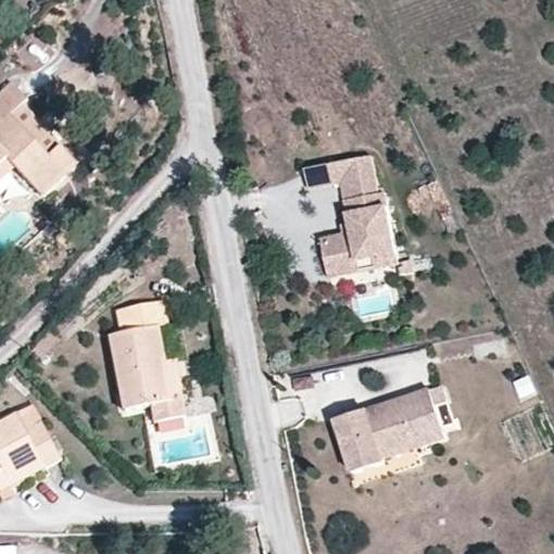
[(0,204),(4,201),(0,196),(0,165),(10,158),(16,165),(42,193),(76,163),(59,143),(48,153),(11,113),(22,103),(25,100),(19,92),(11,85),(0,95),(0,204)]
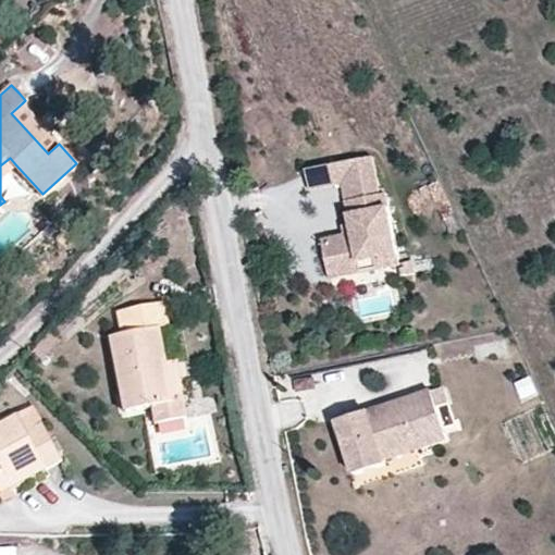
[(59,144),(22,103),(11,113),(48,153),(59,144)]
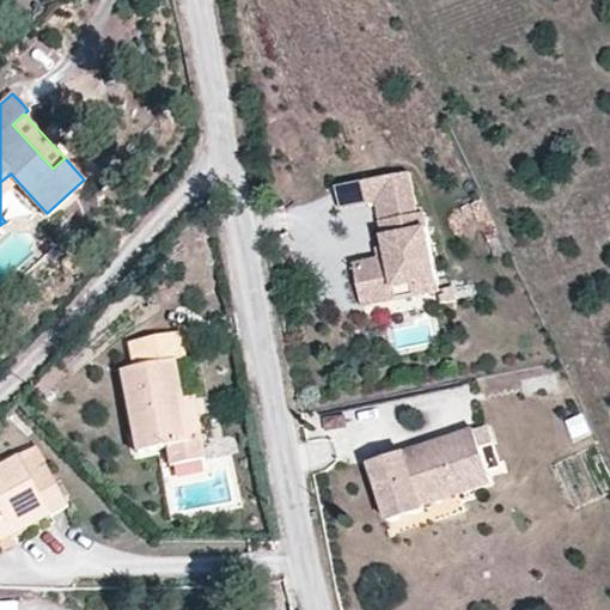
[(352,261),(360,304),(397,297),(395,285),(437,276),(422,209),(416,211),(407,169),(370,176),(374,199),(379,225),(385,254),(377,256),(352,261)]
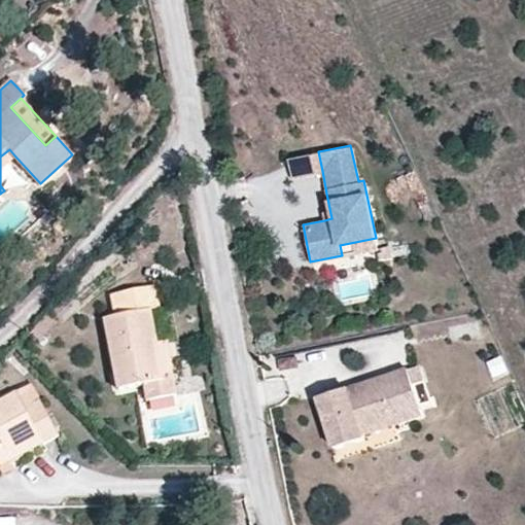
[(0,170),(15,156),(9,149),(0,156),(0,170)]
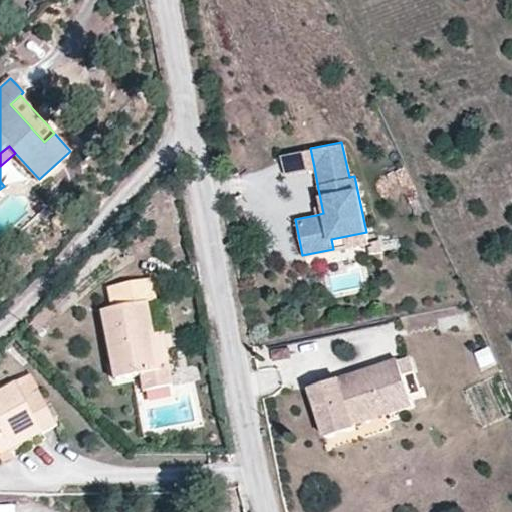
[(314,167),(310,148),(279,155),(283,173),(314,167)]
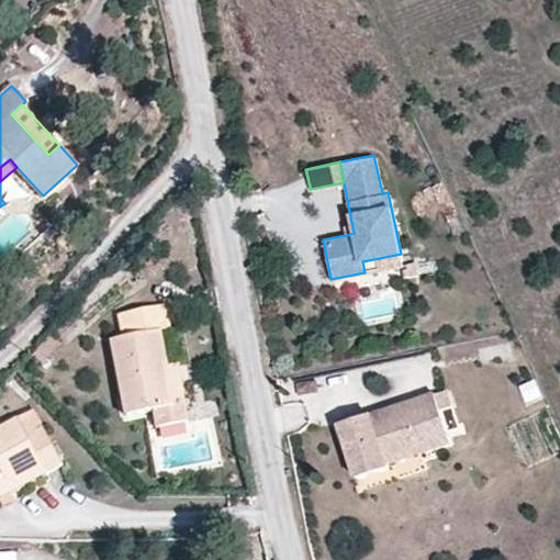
[(346,235),(354,233),(351,223),(345,225),(346,235)]
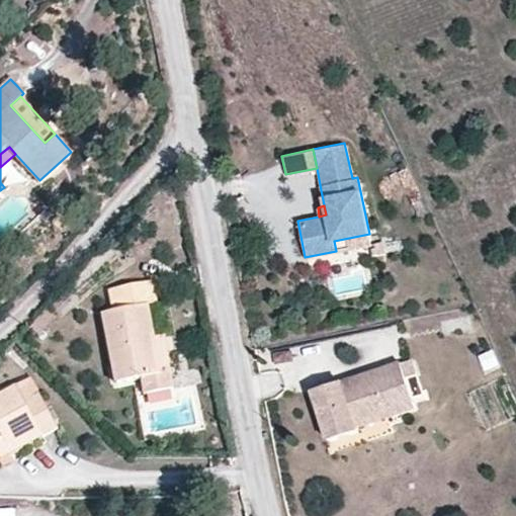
[(369,234),(371,243),(382,241),(380,232),(369,234)]
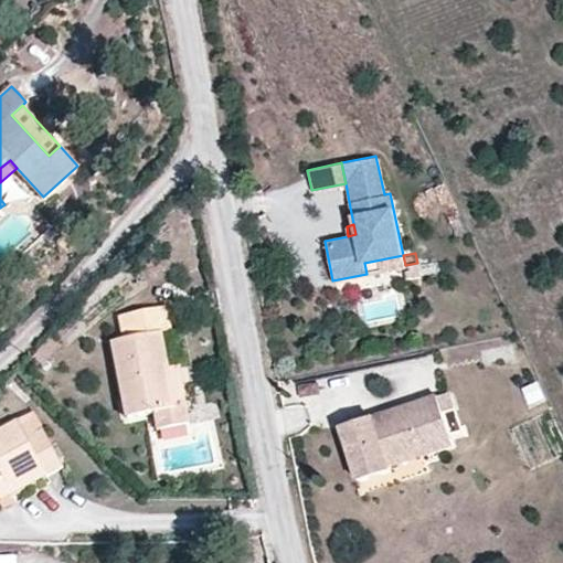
[(364,263),(367,274),(405,265),(403,255),(364,263)]
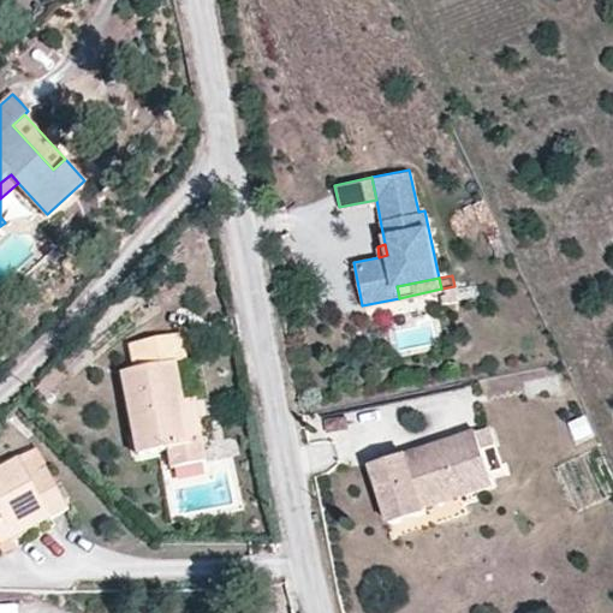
[(183,408),(180,393),(173,361),(185,358),(180,333),(123,344),(128,372),(120,373),(134,446),(165,441),(170,464),(207,458),(202,435),(189,438),(183,408)]
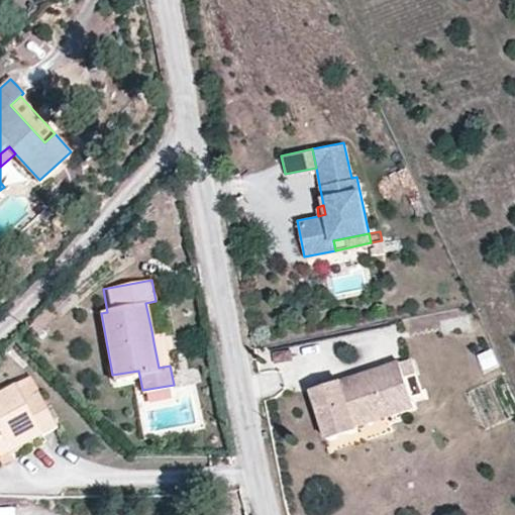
[(163,328),(151,330),(153,342),(159,368),(170,366),(163,328)]
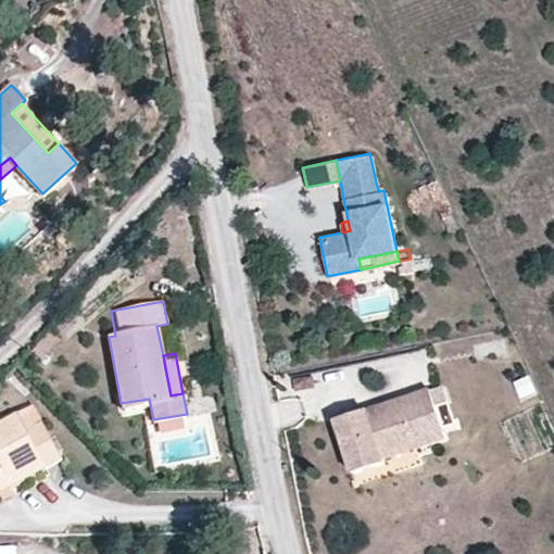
[(517,401),(536,393),(528,375),(510,382),(517,401)]
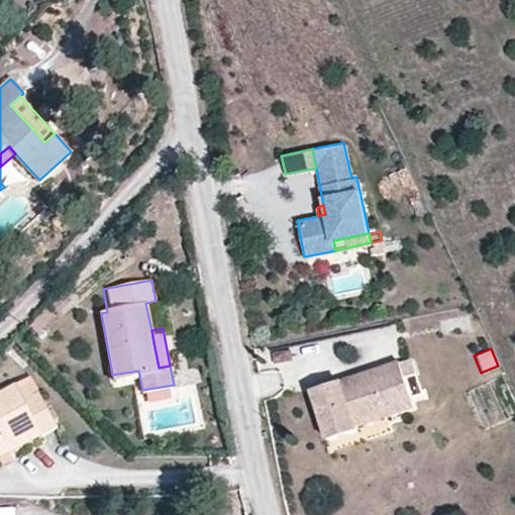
[(352,428),(350,424),(348,418),(378,409),(380,415),(410,405),(400,374),(409,371),(404,356),(347,375),(308,388),(324,437),(352,428)]
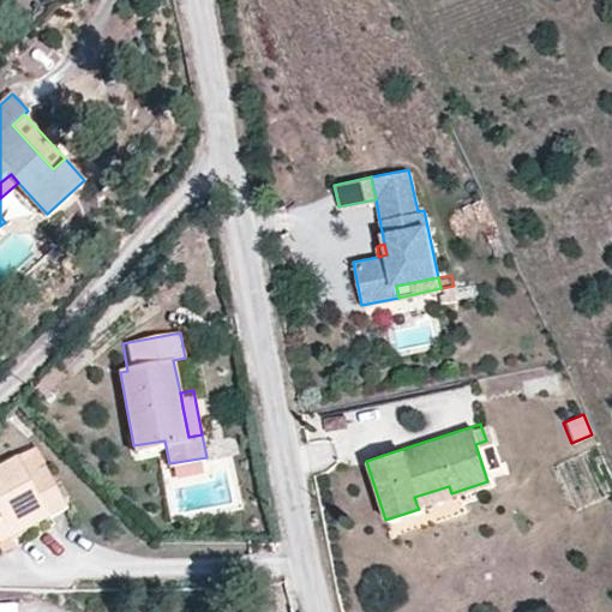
[(0,521),(42,499),(51,515),(57,511),(67,507),(35,444),(0,461),(0,521)]
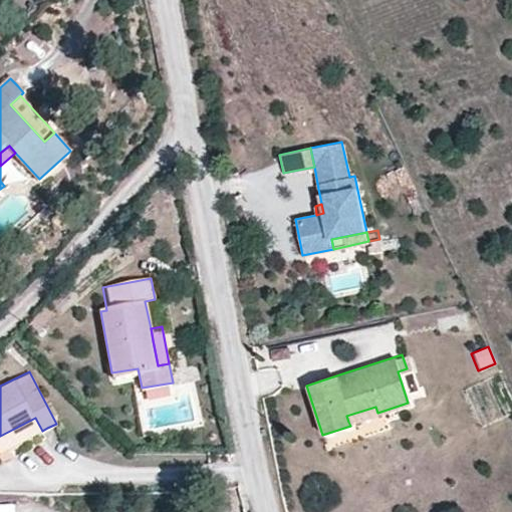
[(348,422),(377,413),(375,407),(346,416),(348,422)]
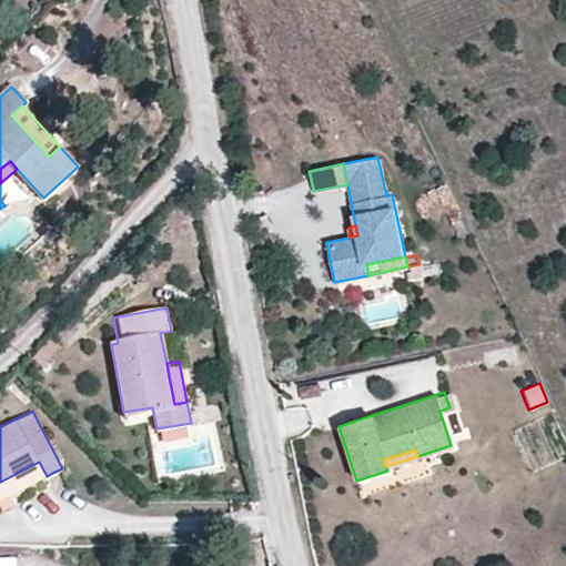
[(0,499),(47,476),(39,462),(0,482),(0,499)]
